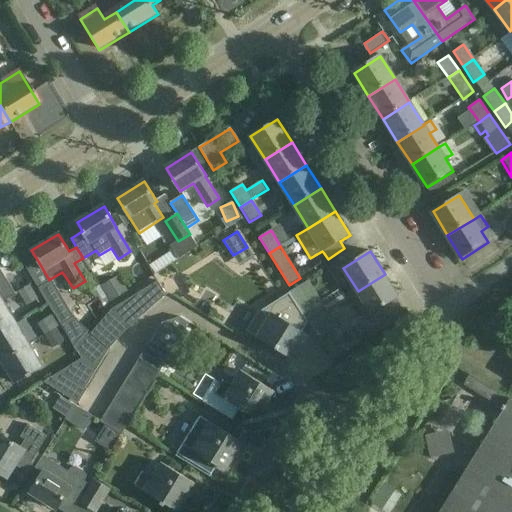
[(0,303),(3,302),(15,294),(0,268),(0,303)]
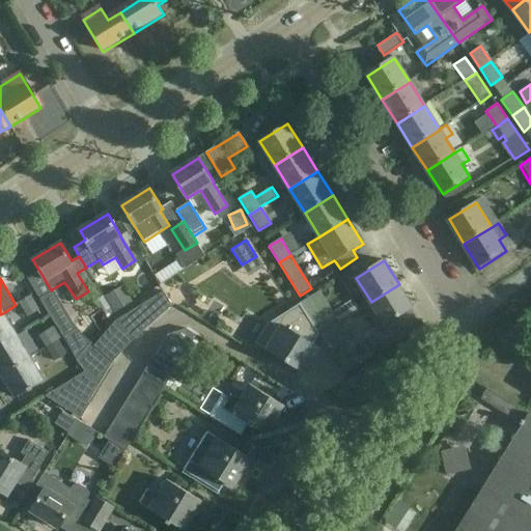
[(399,284),(371,302),(386,326),(414,308),(399,284)]
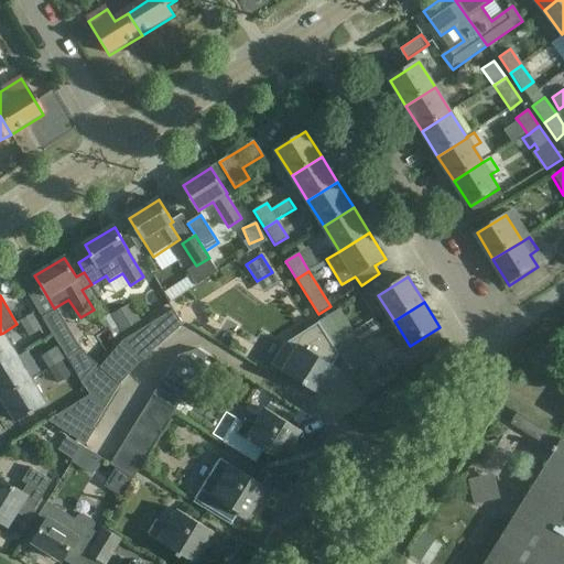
[(139,322),(130,307),(112,318),(121,333),(139,322)]
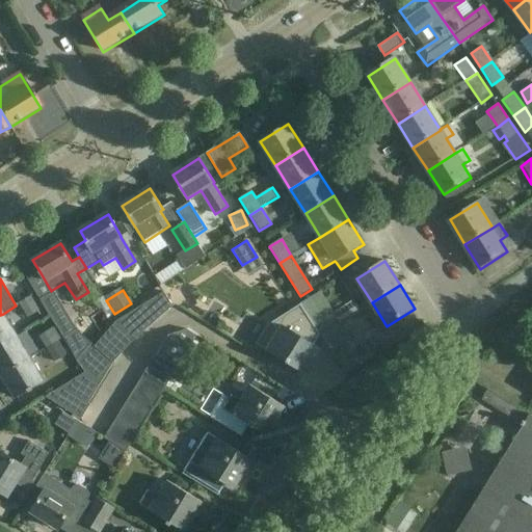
[(164,291),(145,302),(159,318),(173,306),(164,291)]
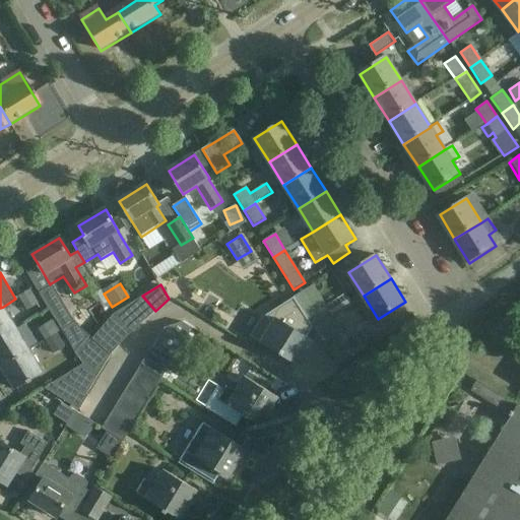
[(294,297),(313,327),(314,327),(333,315),(351,303),(345,293),(326,306),(313,284),(294,297)]
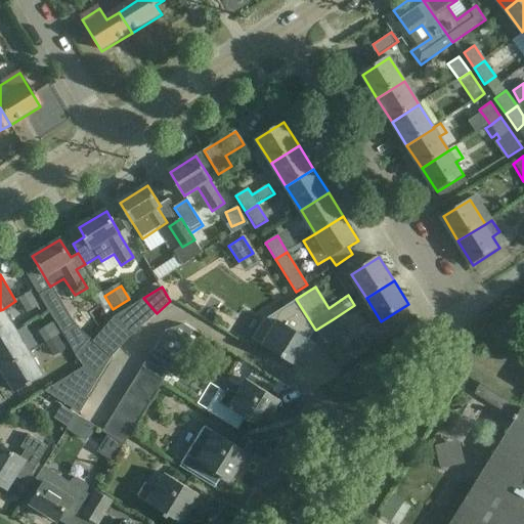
[(39,307),(30,292),(18,300),(28,314),(39,307)]
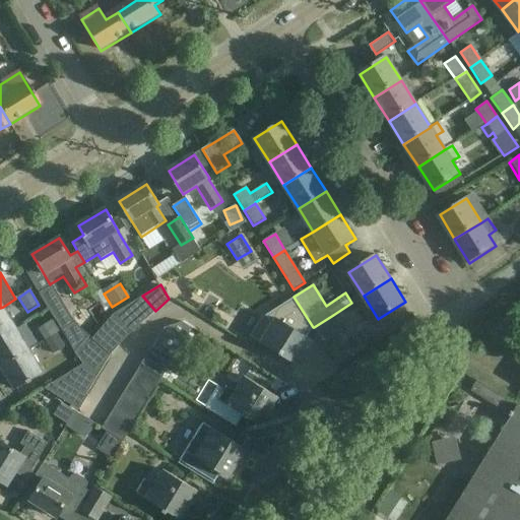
[(142,296),(127,306),(142,322),(155,311),(142,296)]
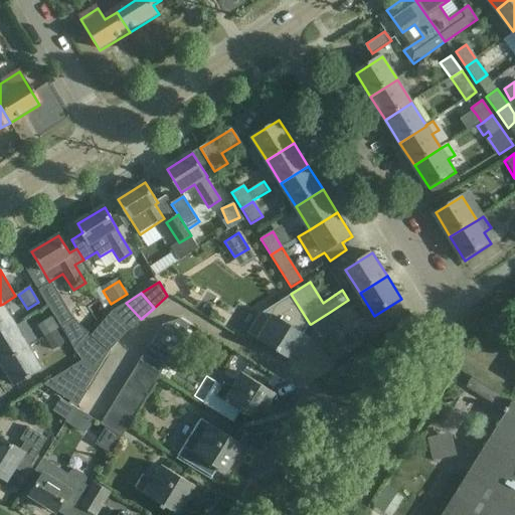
[(310,324),(291,294),(260,314),(248,332),(296,362),(311,338),(304,334),(310,324)]
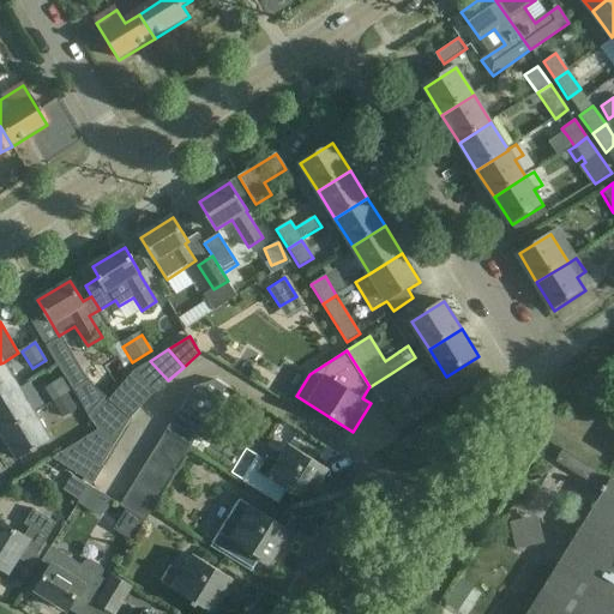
[(132,373),(151,395),(168,380),(150,361),(134,371),(132,373)]
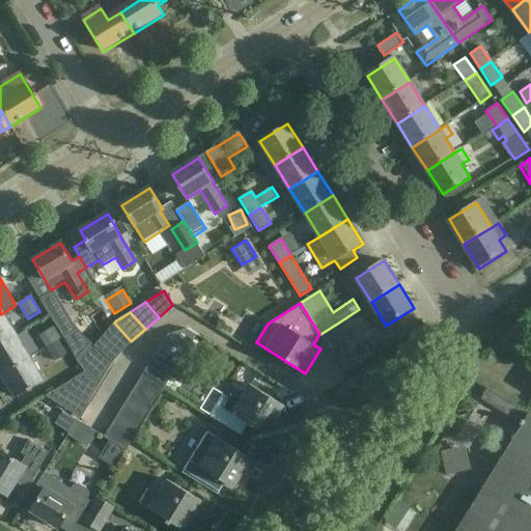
[(0,344),(17,335),(3,313),(0,314),(0,344)]
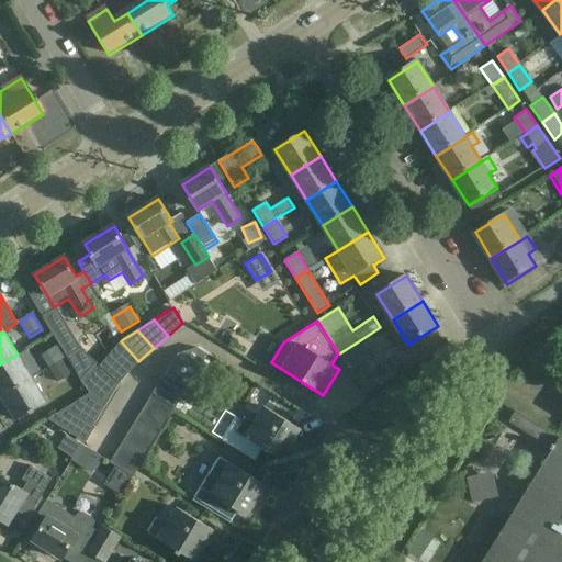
[(360,340),(339,353),(350,372),(371,360),(360,340)]
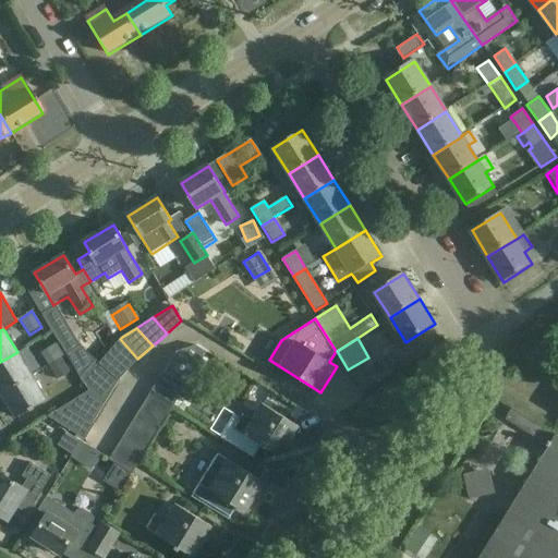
[(137,359),(120,339),(109,352),(129,370),(137,359)]
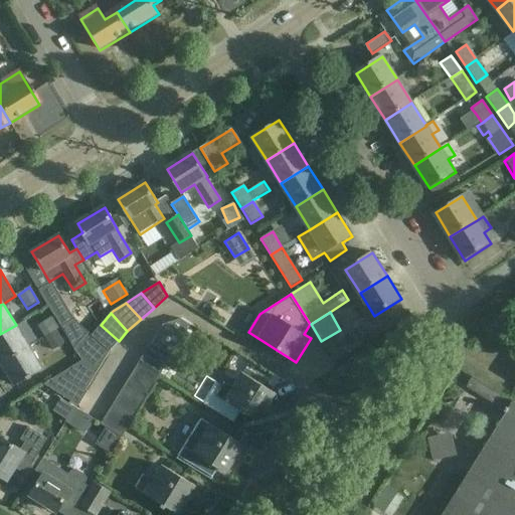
[(57,330),(61,328),(54,316),(37,326),(44,337),(57,330)]
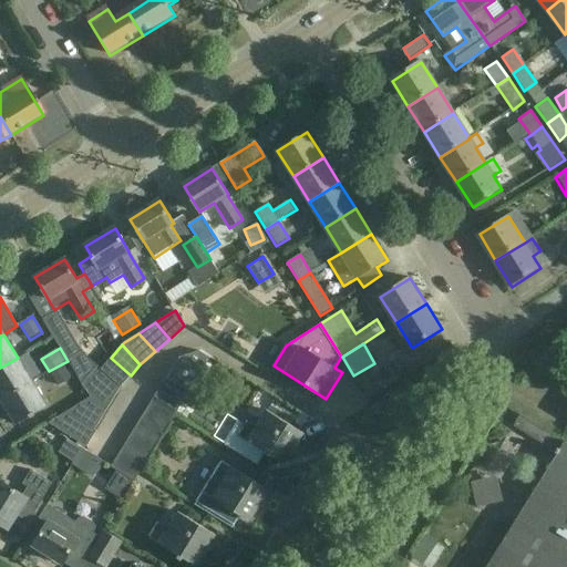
[(0,393),(3,399),(32,381),(18,358),(0,368),(0,393)]
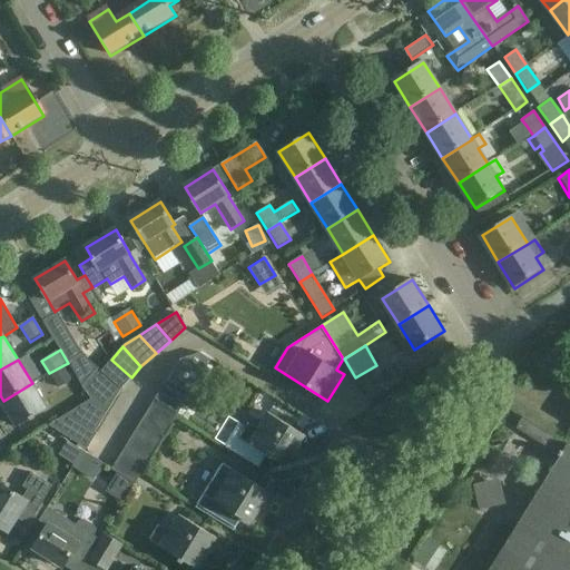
[(131,377),(111,360),(101,371),(121,389),(131,377)]
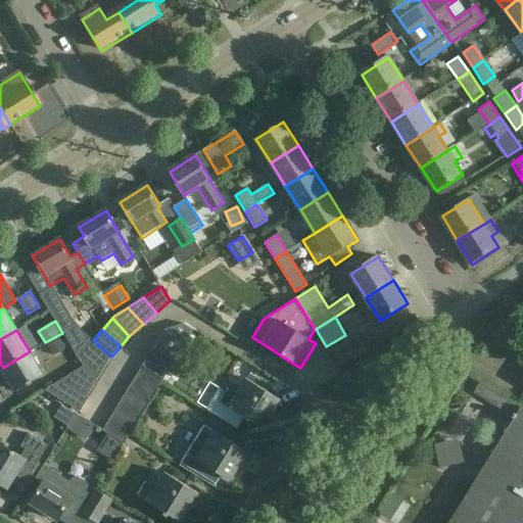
[(65,349),(58,335),(45,342),(53,357),(65,349)]
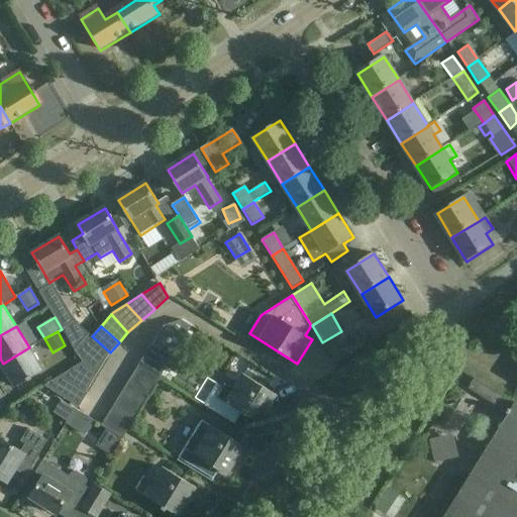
[(137,366),(160,380),(177,350),(154,337),(137,366)]
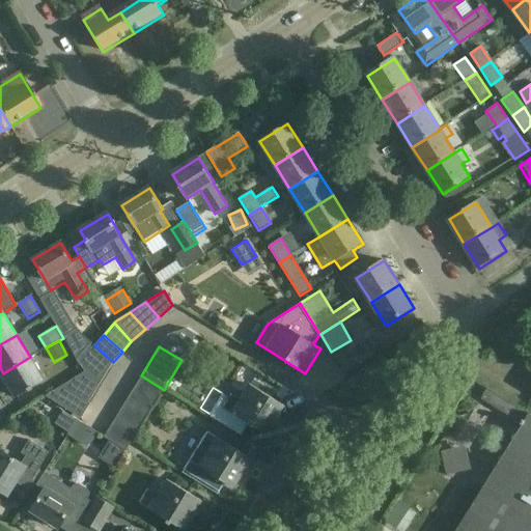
[(44,380),(30,357),(3,373),(17,396),(44,380)]
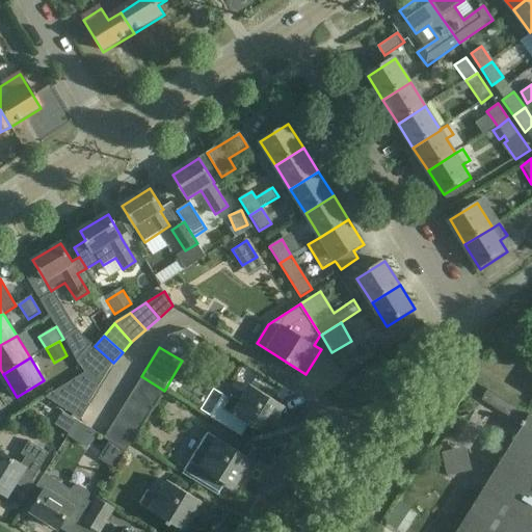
[(155,406),(164,391),(141,376),(132,393),(155,406)]
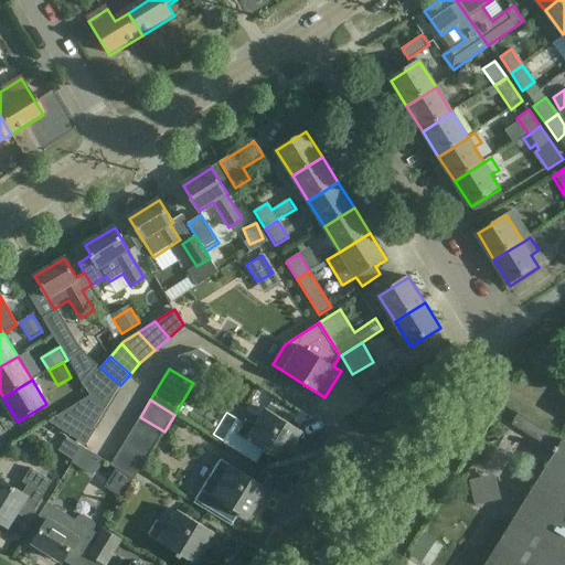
[(302,432),(266,408),(255,425),(245,418),(243,423),(238,420),(223,444),(255,464),(264,450),(280,460),(283,458),(294,440),(296,443),(302,432)]
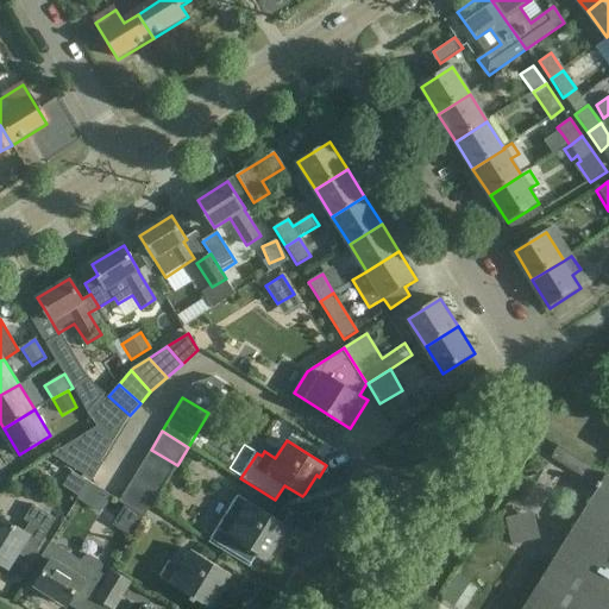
[(102,464),(71,444),(52,456),(93,481),(102,464)]
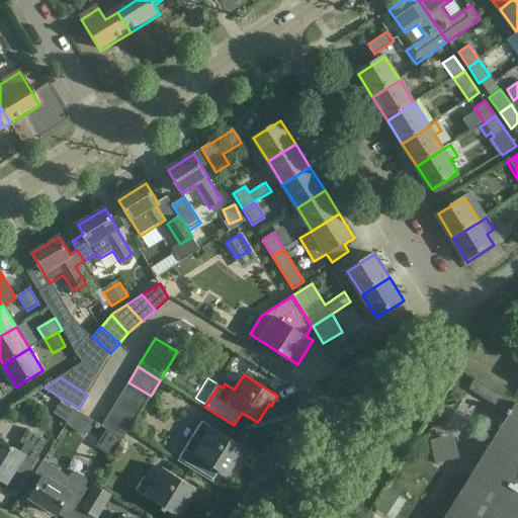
[(513,403),(473,379),(468,389),(506,411),(505,413),(507,414),(441,517),(517,517),(517,405),(513,403)]
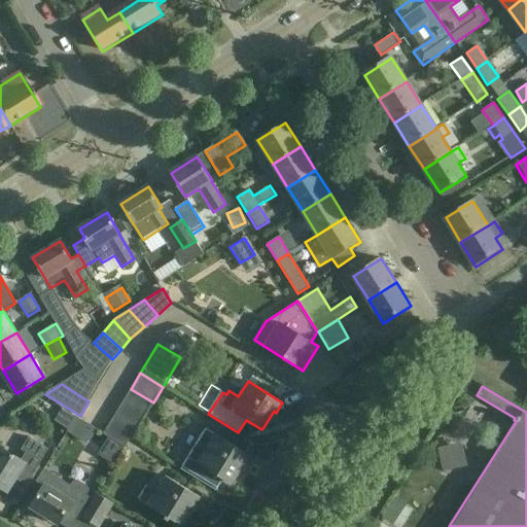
[(146,414),(153,402),(131,389),(124,400),(146,414)]
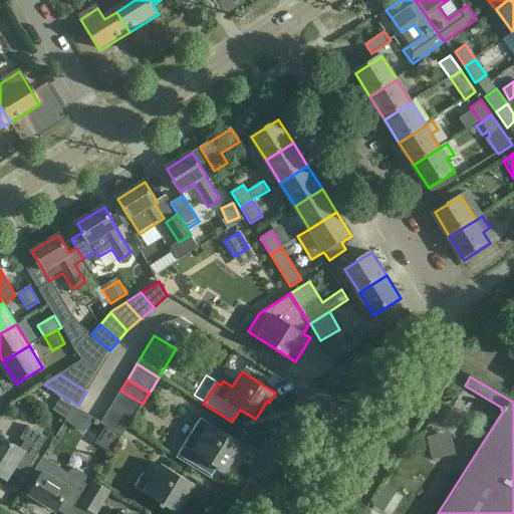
[(143,404),(120,391),(113,403),(135,417),(143,404)]
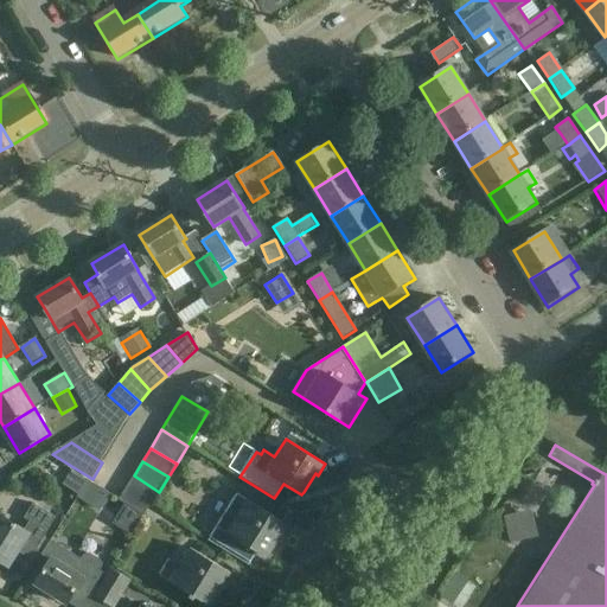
[(85,480),(70,471),(61,486),(76,496),(85,480)]
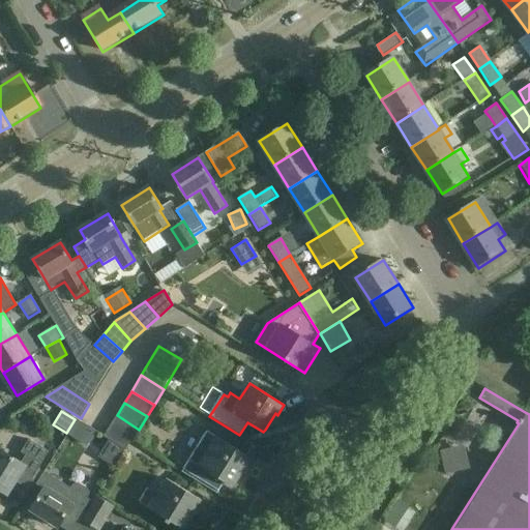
[(133,439),(139,430),(117,415),(111,425),(133,439)]
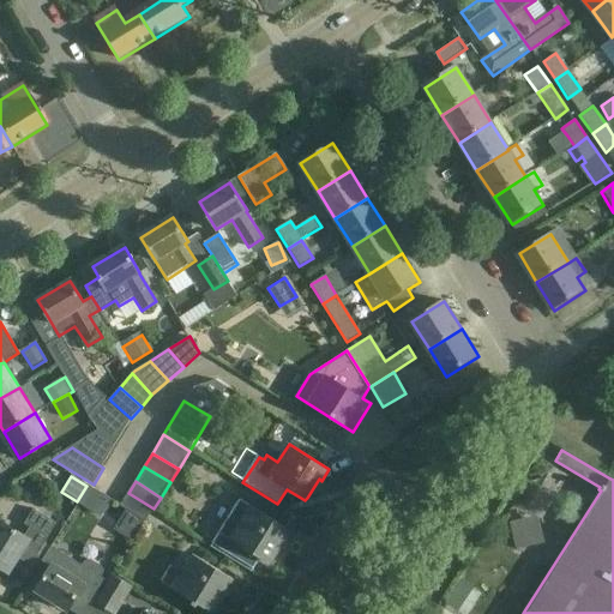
[(127,510),(146,522),(154,509),(128,493),(121,506),(127,510)]
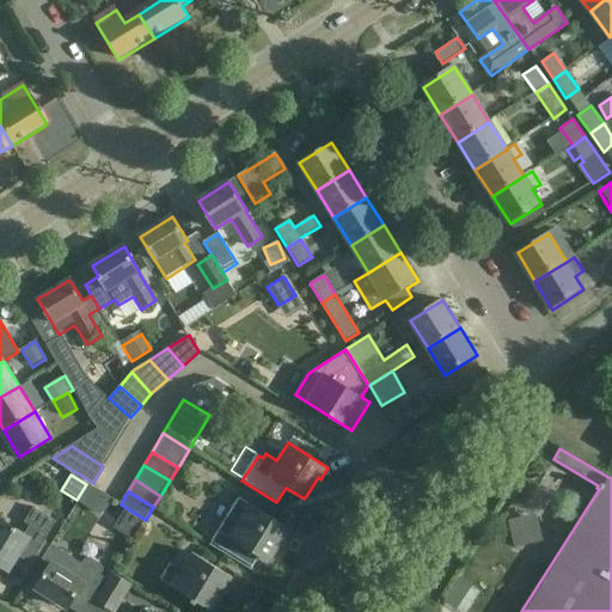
[(289,528),(239,496),(209,545),(251,571),(259,556),(265,560),(268,556),(268,557),(280,538),(282,539),(289,528)]
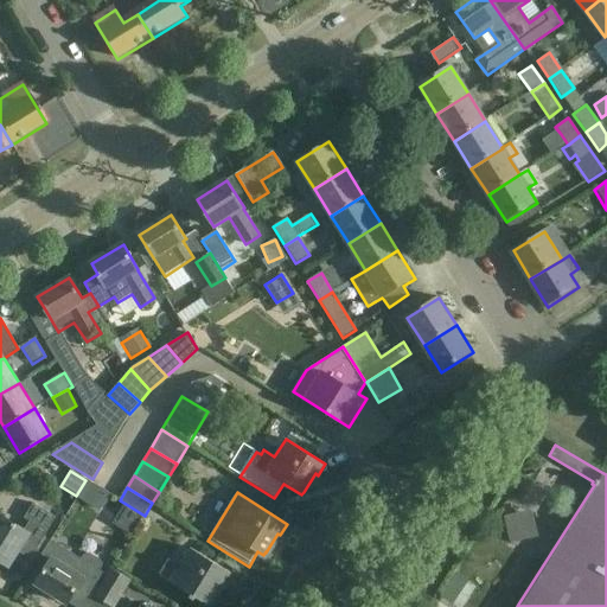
[(34,550),(42,555),(51,540),(50,540),(43,536),(55,517),(32,503),(24,517),(30,522),(25,530),(1,516),(0,516),(0,562),(7,567),(18,550),(30,557),(34,550)]
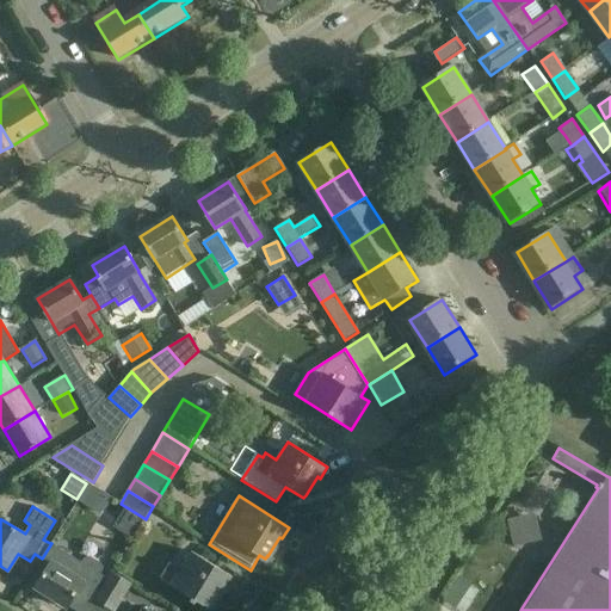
[(511,545),(538,539),(532,512),(505,518),(511,545)]
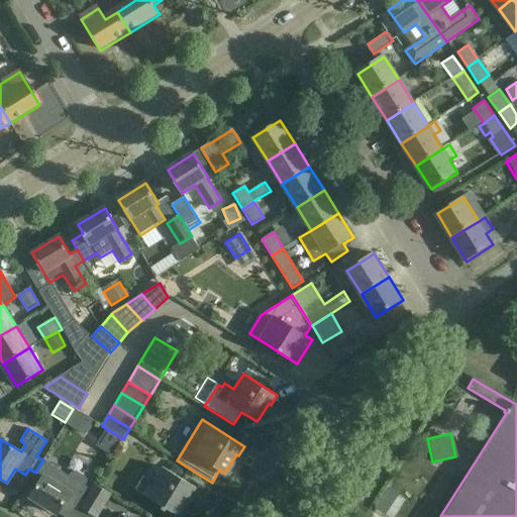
[(69,476),(43,459),(35,473),(41,477),(29,497),(57,513),(60,508),(74,516),(79,507),(83,501),(81,499),(88,487),(86,486),(87,481),(85,476),(79,472),(74,472),(69,476)]
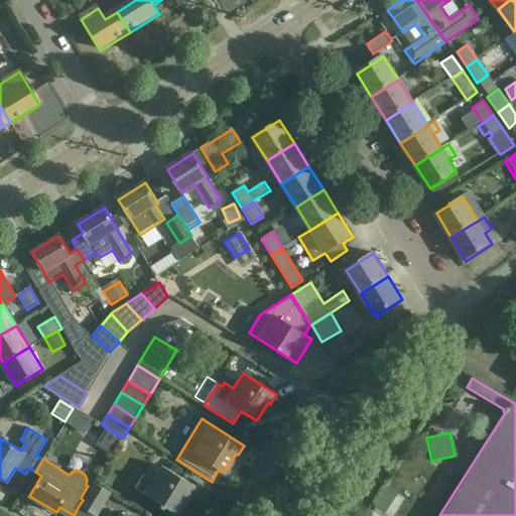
[(196,486),(161,465),(152,481),(143,475),(135,488),(143,493),(175,513),(177,510),(187,495),(189,496),(196,486)]
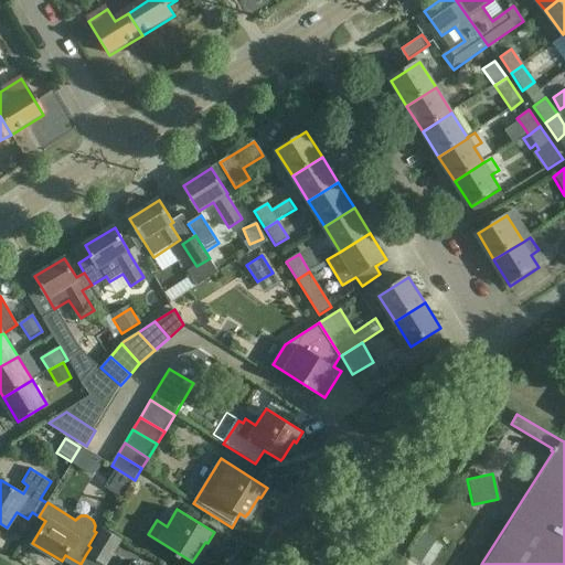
[(91,547),(86,554),(104,564),(105,564),(121,540),(103,529),(91,547)]
